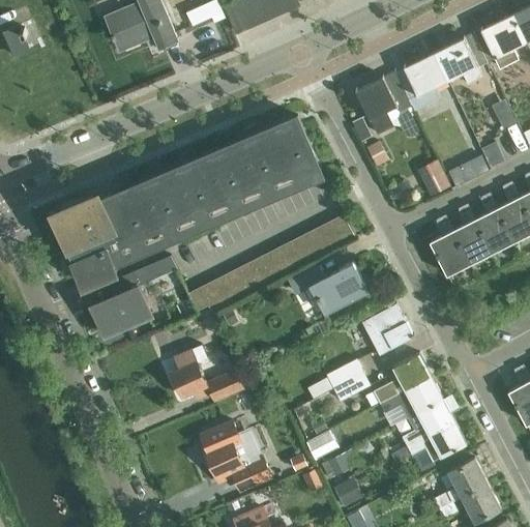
[(160,50),(177,42),(158,0),(139,0),(141,3),(105,18),(119,53),(155,37),(160,50)]
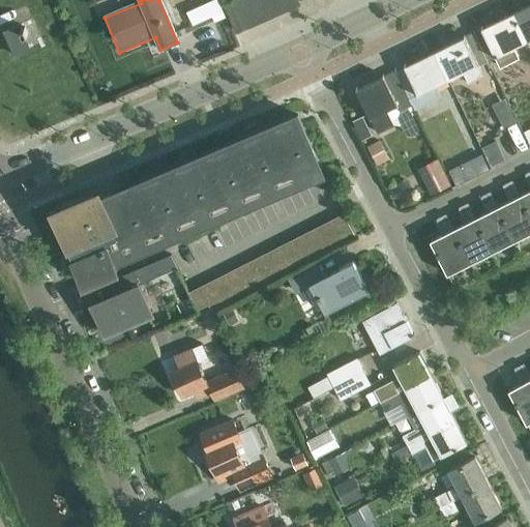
[(245,29),(257,24),(245,0),(241,0),(234,3),(245,29)]
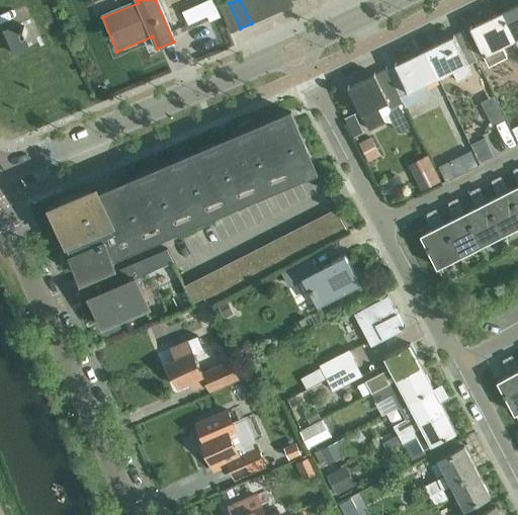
[(240,0),(251,23),(261,18),(252,0),(240,0)]
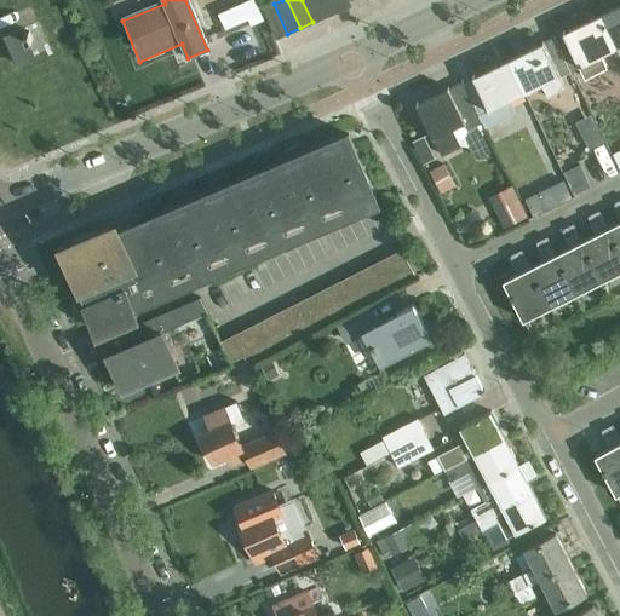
[(302,0),(313,22),(325,17),(316,0),(302,0)]
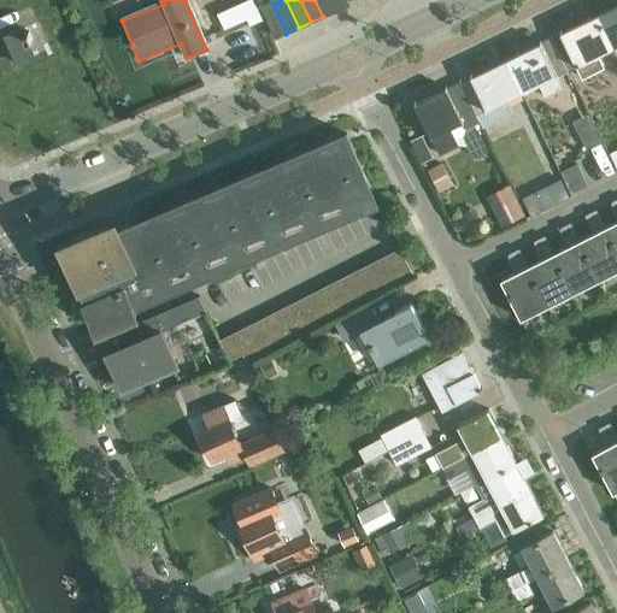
[(330,0),(315,0),(323,17),(335,11),(330,0)]
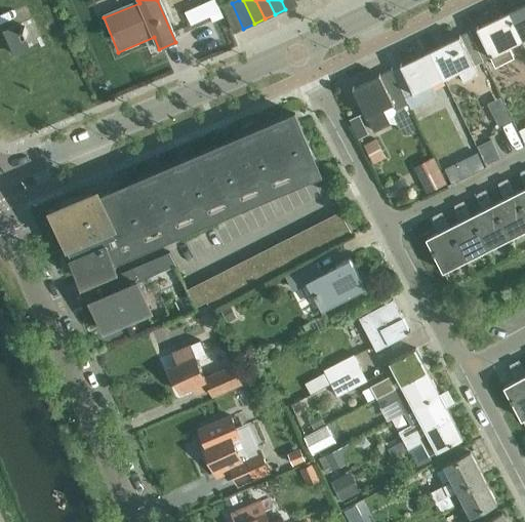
[(281,0),(285,9),(296,4),(293,0),(281,0)]
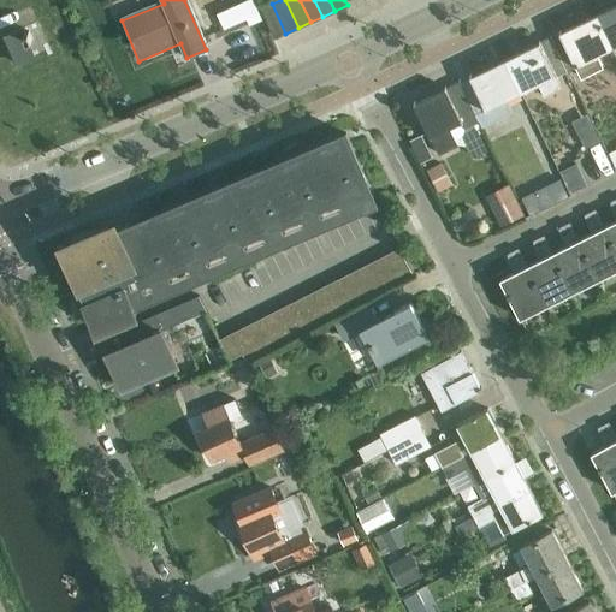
[(273,39),(285,34),(272,4),(260,10),(273,39)]
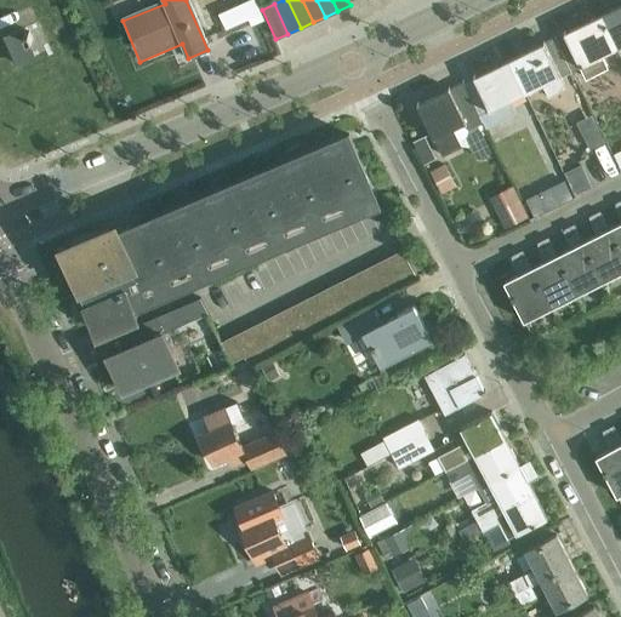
[(620,6),(600,17),(617,52),(620,50),(620,6)]
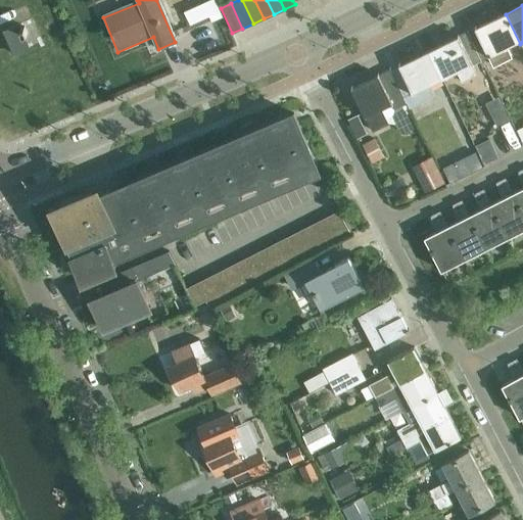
[(508,50),(520,44),(506,14),(468,34),(481,61),(489,57),(494,67),(512,58),(508,50)]
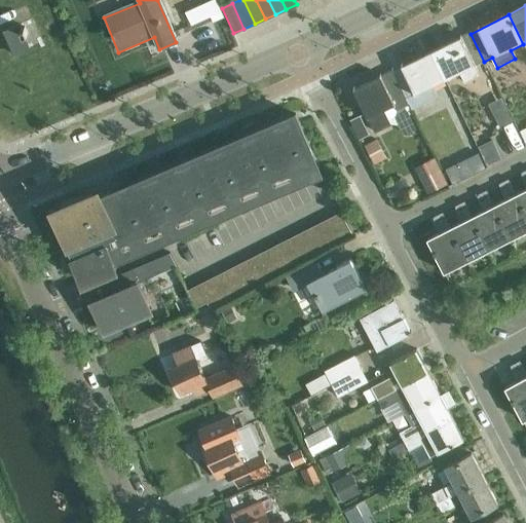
[(3,34),(13,58),(29,51),(19,28),(3,34)]
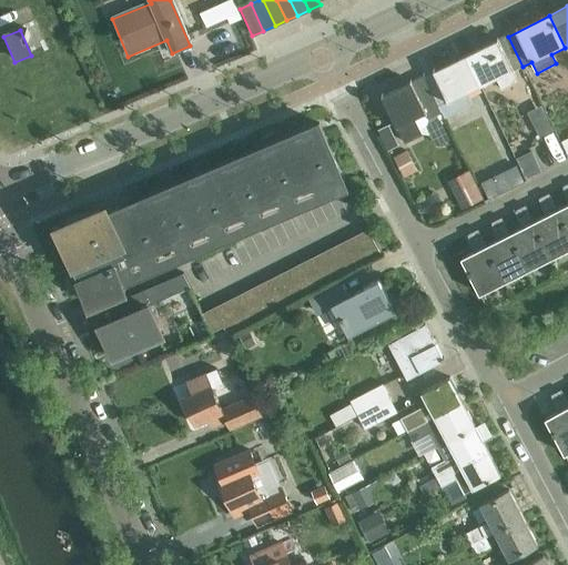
[(524,68),(523,67),(508,37),(466,57),(482,88),(496,81),(501,91),(518,82),(513,72),(524,68)]
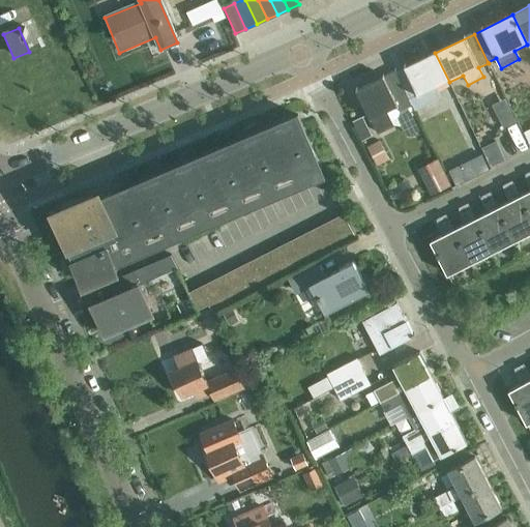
[(436,89),(449,82),(435,53),(395,71),(412,106),(415,112),(441,98),(436,89)]
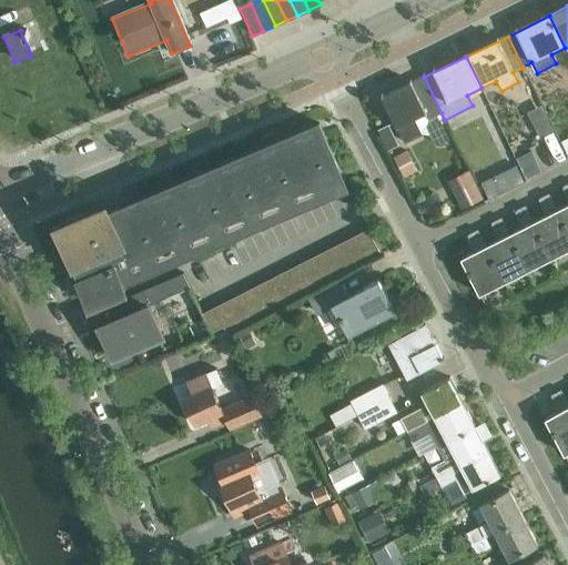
[(427,121),(442,113),(424,77),(381,98),(396,129),(425,114),(427,121)]
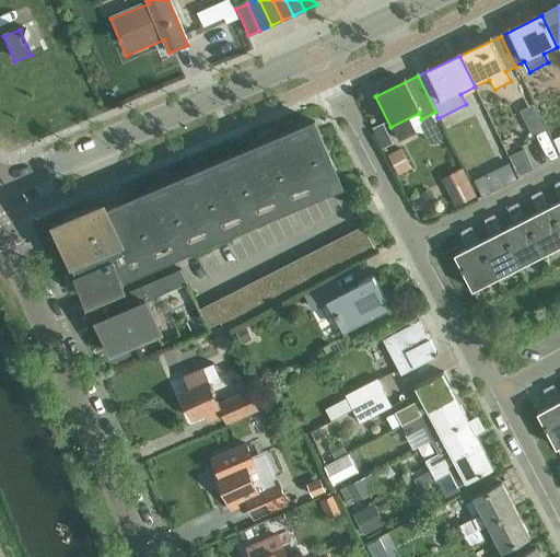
[(559,126),(556,128),(541,93),(527,99),(539,129),(528,134),(538,155),(559,147),(559,126)]
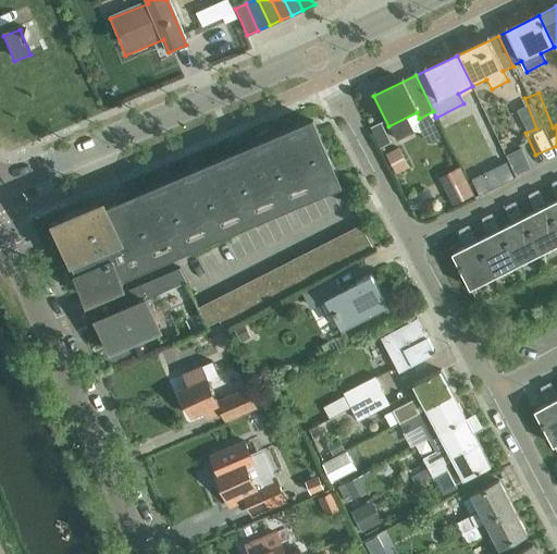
[(132,281),(130,274),(343,185),(314,117),(101,207),(98,200),(56,219),(88,299),(132,281)]
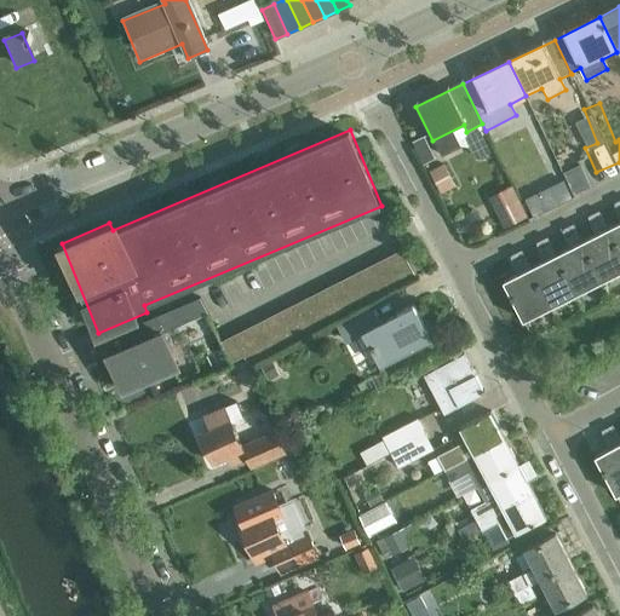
[(452,142),(435,145),(442,182),(459,178),(452,142)]
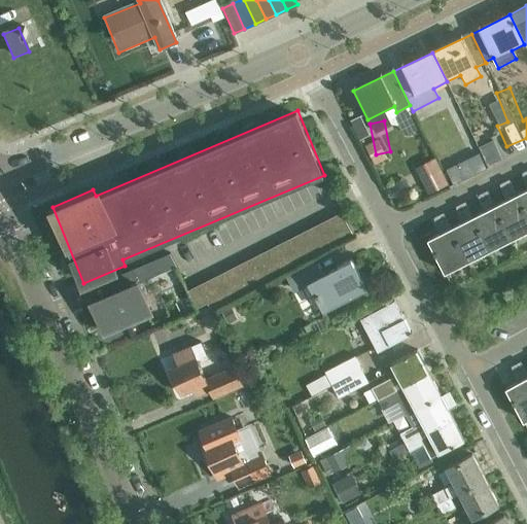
[(421,158),(434,186),(456,177),(444,147),(421,158)]
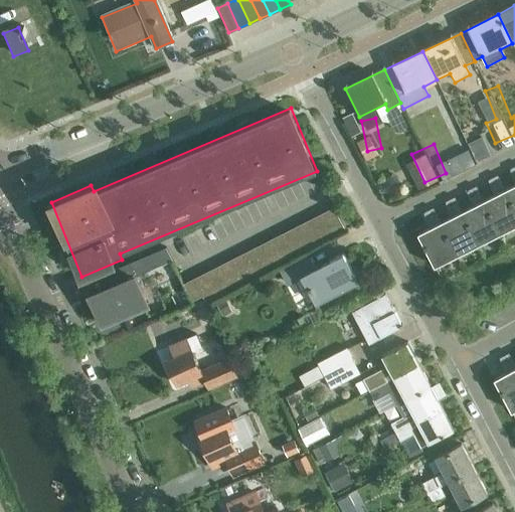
[(514,167),(510,170),(514,186),(514,187),(505,192),(514,211),(514,167)]
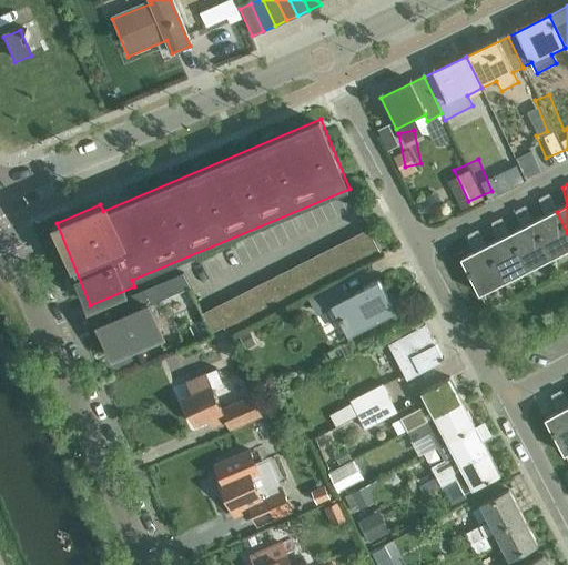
[(567,250),(567,233),(557,212),(548,194),(538,200),(545,219),(534,224),(551,260),(567,250)]
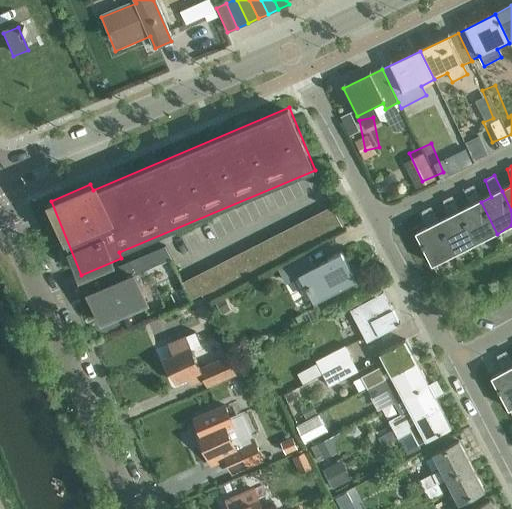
[(497,234),(481,202),(473,186),(464,191),(470,208),(460,213),(476,244),(497,234)]
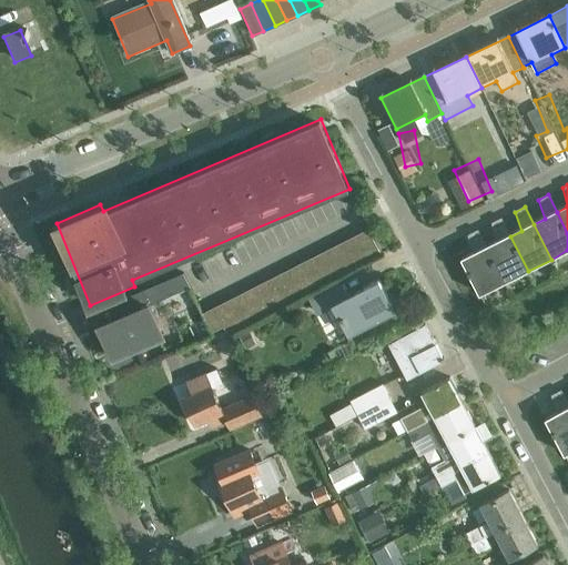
[(528,271),(510,236),(500,219),(492,223),(497,243),(486,249),(504,283),(528,271)]
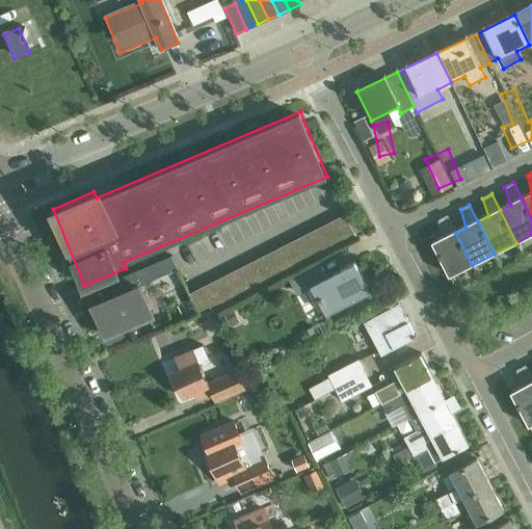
[(472,265),(455,233),(447,216),(437,220),(444,238),(432,244),(449,276),(472,265)]
